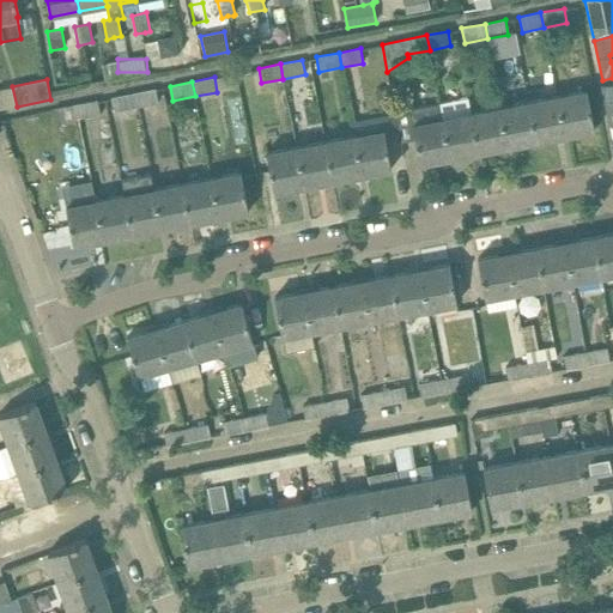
[(612,82),(602,85),(600,85),(608,125),(612,122),(612,82)]
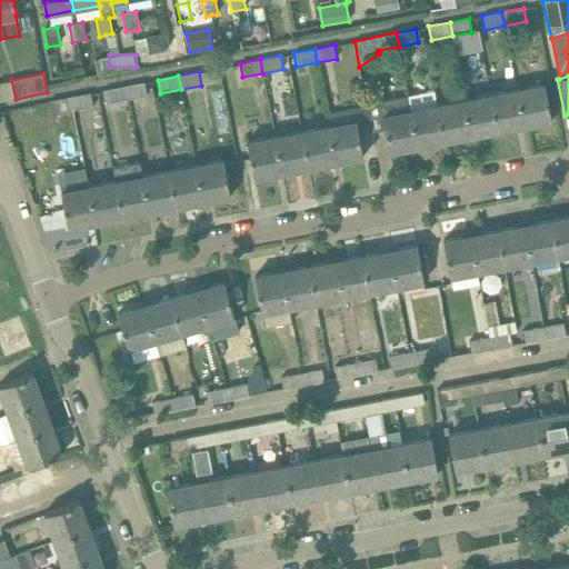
[(123,87),(127,100),(148,96),(145,82),(123,87)]
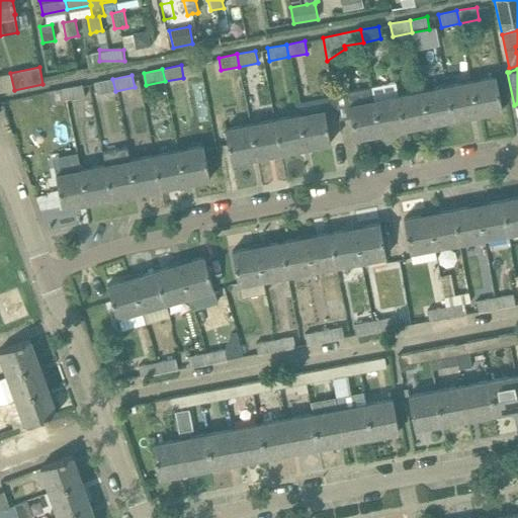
[(496,77),(471,82),(478,114),(502,110),(496,77)]
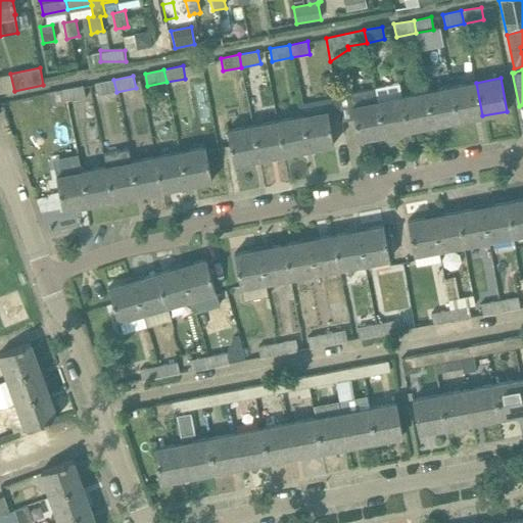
[(116,92),(113,80),(95,83),(97,96),(116,92)]
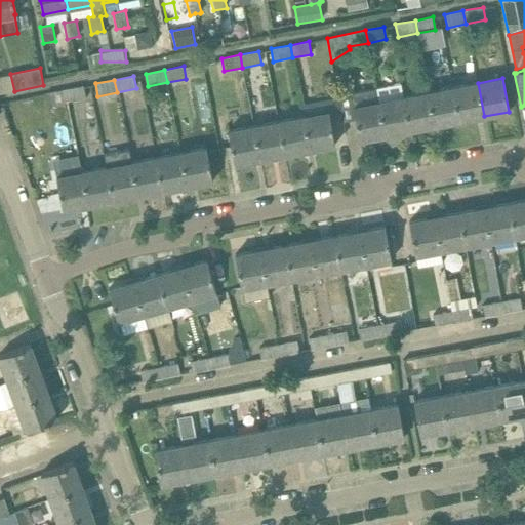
[(376,88),(375,89),(385,135),(409,130),(403,97),(401,83),(376,88)]
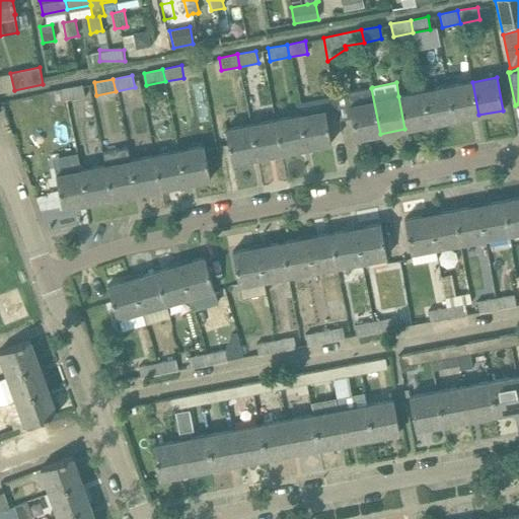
[(472,82),(447,86),(454,120),(478,115),(472,82)]
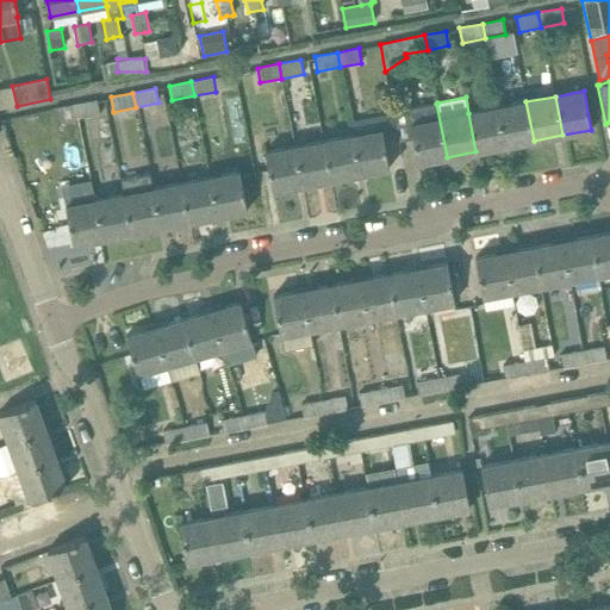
[(76,104),(79,118),(100,114),(98,99),(76,104)]
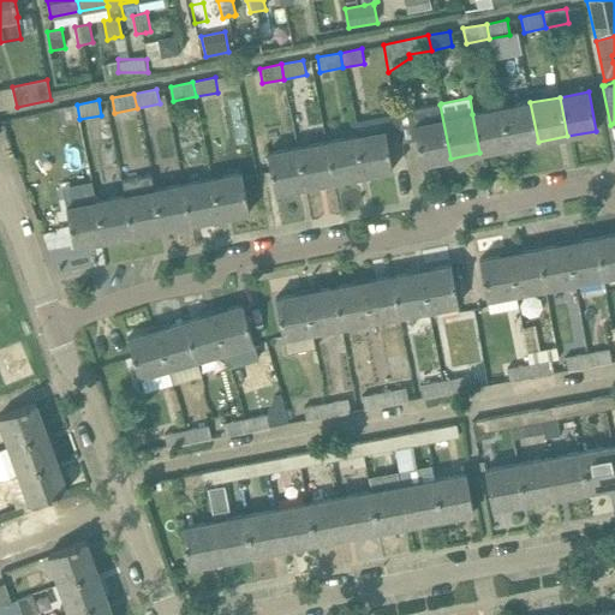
[(530,102),(501,108),(508,148),(538,142),(530,102)]
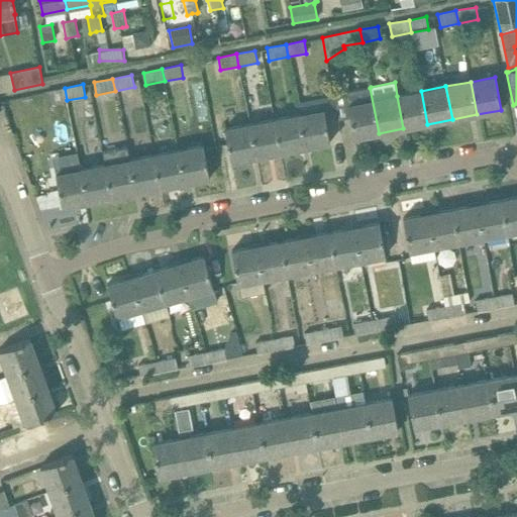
[(67,100),(65,88),(44,92),(47,104),(67,100)]
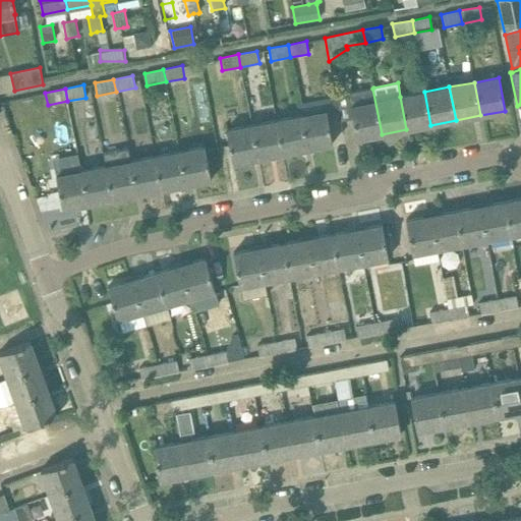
[(382,134),(372,89),(335,95),(338,109),(350,106),(356,139),(382,134)]
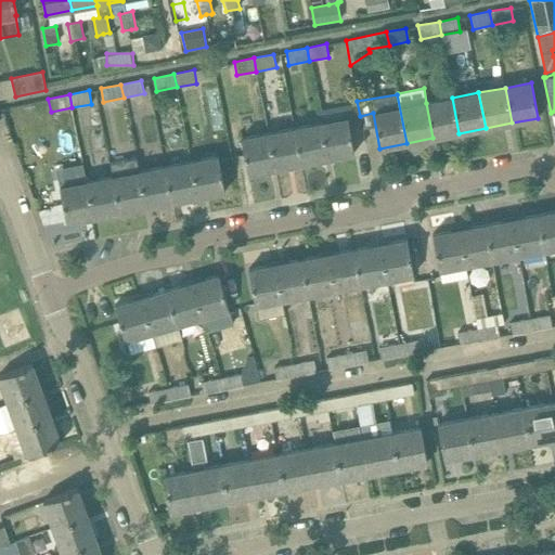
[(452,98),(426,103),(433,138),(459,133),(452,98)]
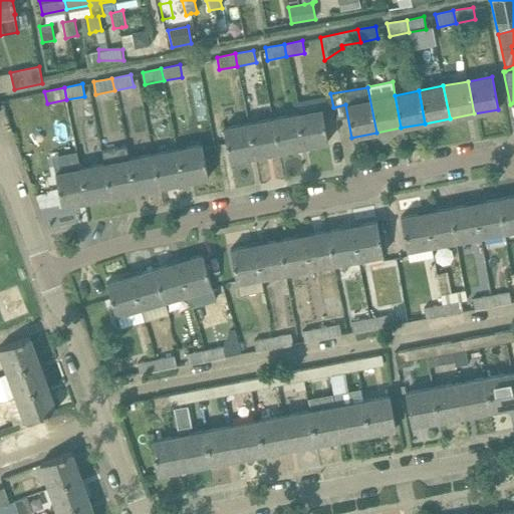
[(321,108),(297,113),(303,147),(328,143),(321,108)]
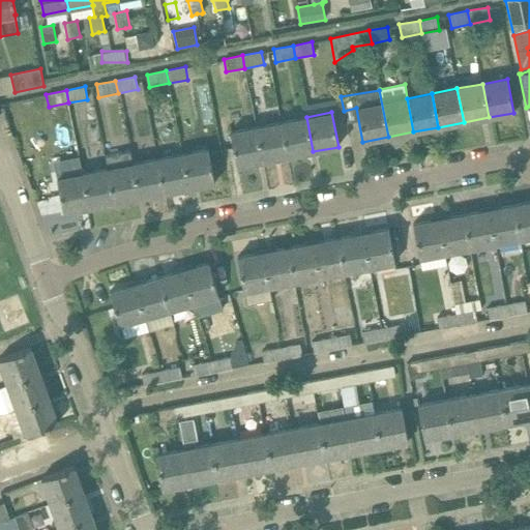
[(306,117),(281,122),(288,156),(313,151),(306,117)]
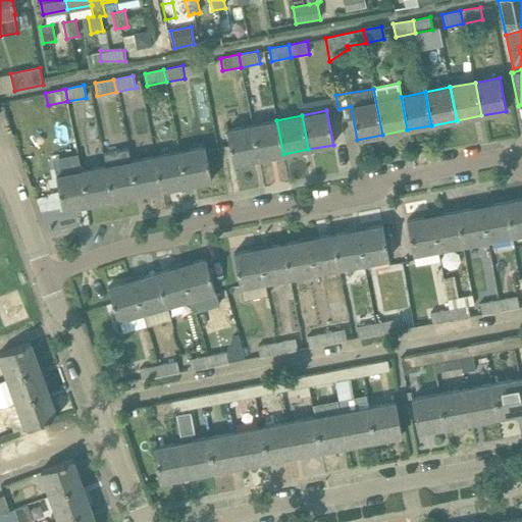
[(276,120),(252,124),(258,159),(283,154),(276,120)]
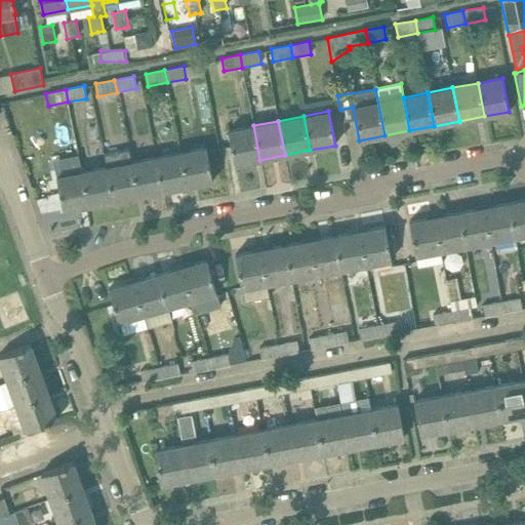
[(259,160),(253,125),(228,130),(235,164),(259,160)]
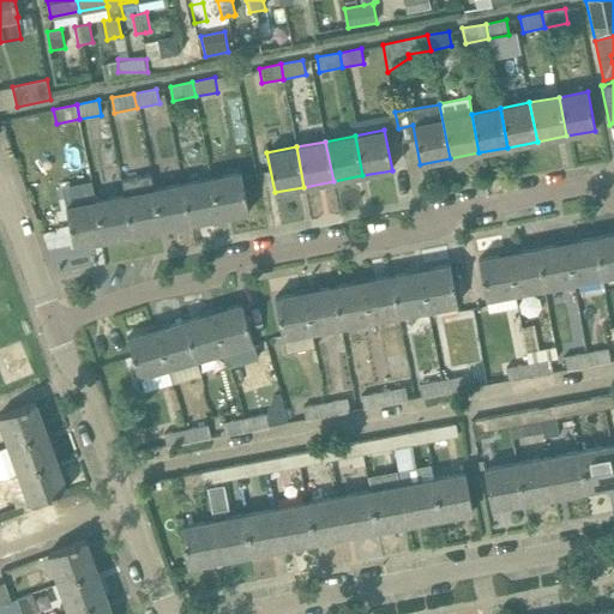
[(241,172),(212,178),(220,217),(250,212),(241,172)]
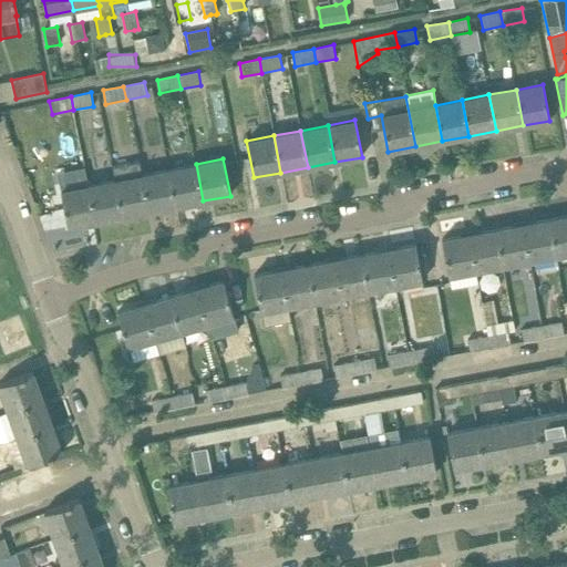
[(112,166),(114,181),(115,181),(122,217),(150,212),(142,175),(140,162),(112,166)]
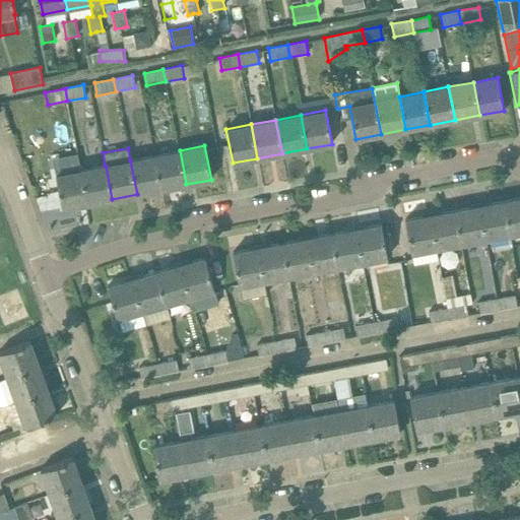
[(180,150),(154,155),(161,189),(186,184),(180,150)]
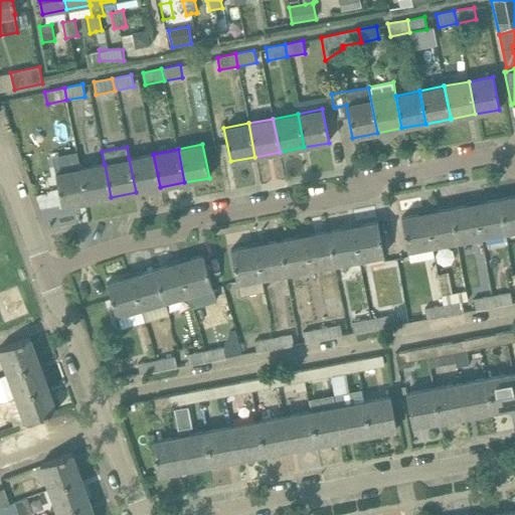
[(153,154),(129,159),(136,192),(160,187),(153,154)]
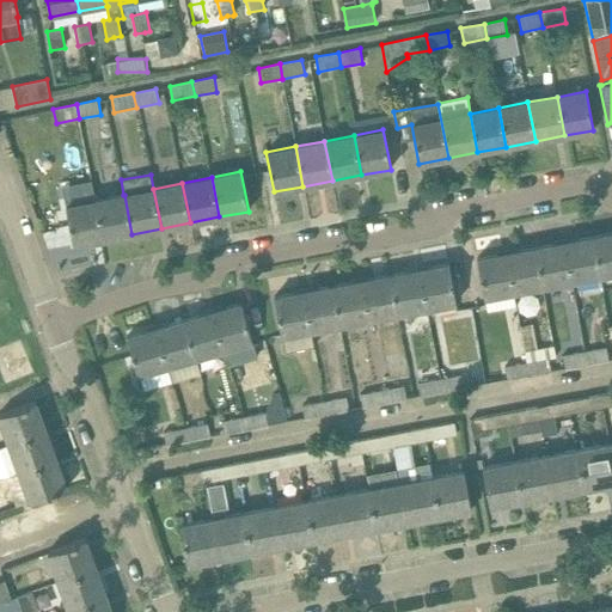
[(123,195),(95,201),(103,240),(132,234),(124,195),(123,195)]
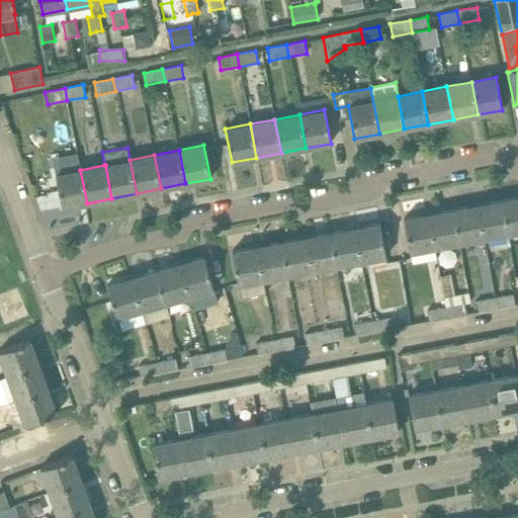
[(87,203),(80,170),(56,175),(63,207),(87,203)]
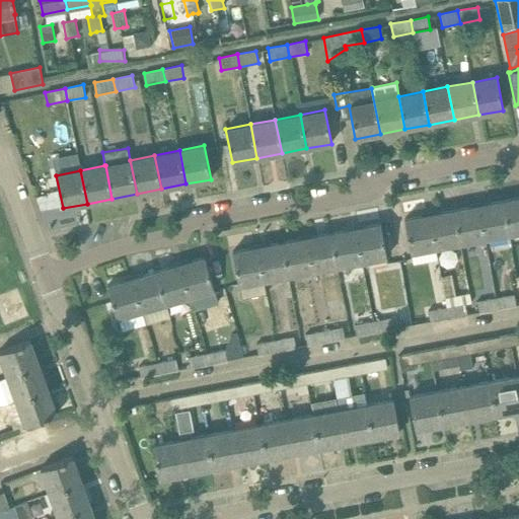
[(518,198),(504,201),(510,234),(518,232),(518,198)]
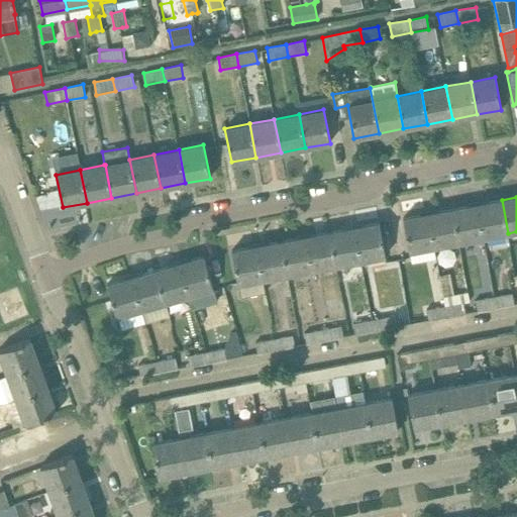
[(502,200),(477,205),(483,237),(508,233),(502,200)]
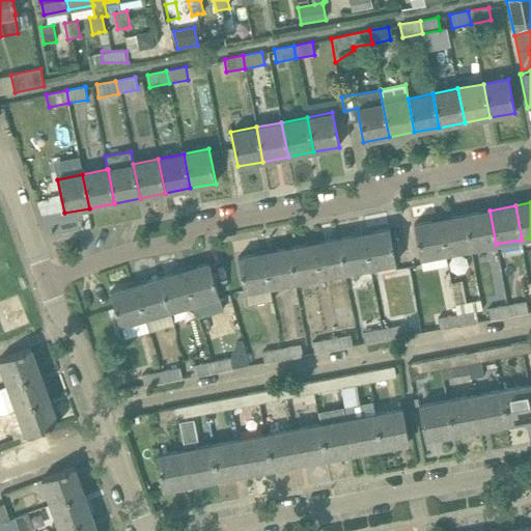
[(490,211),(465,215),(471,249),(496,244),(490,211)]
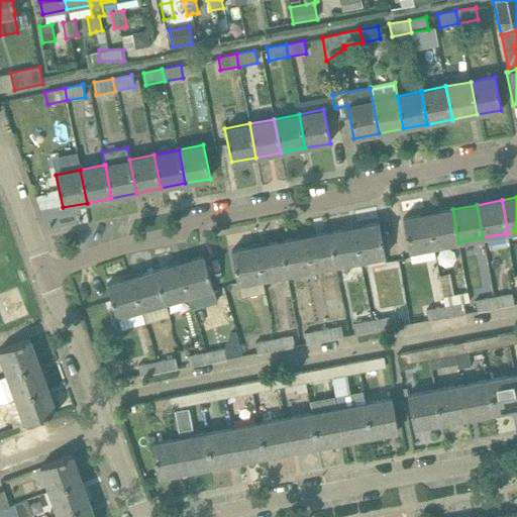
[(452,209),(427,214),(434,247),(458,242),(452,209)]
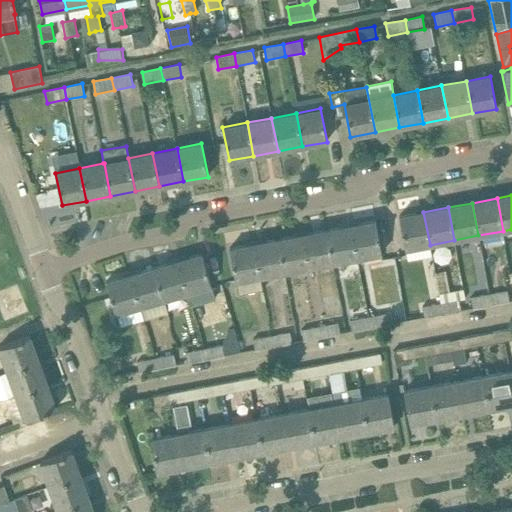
[(430,245),(423,212),(399,216),(405,249),(430,245)]
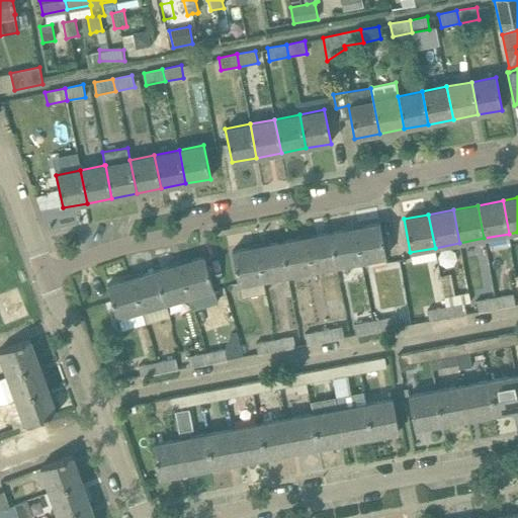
[(380,224),(355,228),(361,261),(386,257),(380,224)]
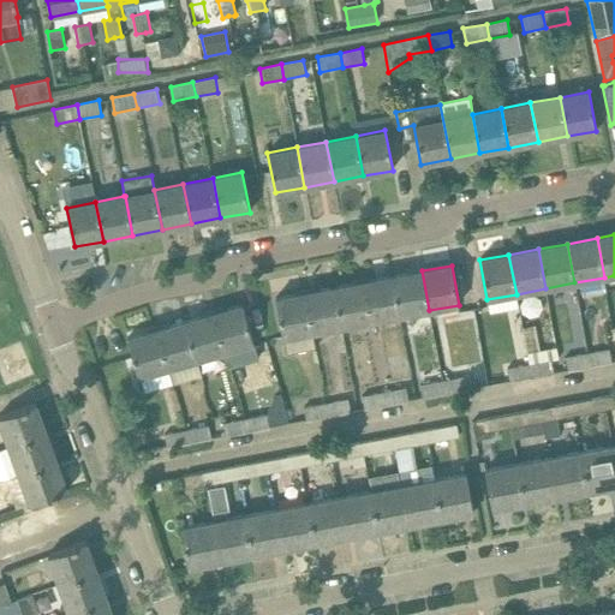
[(422,270),(393,276),(400,316),(429,310),(422,270)]
